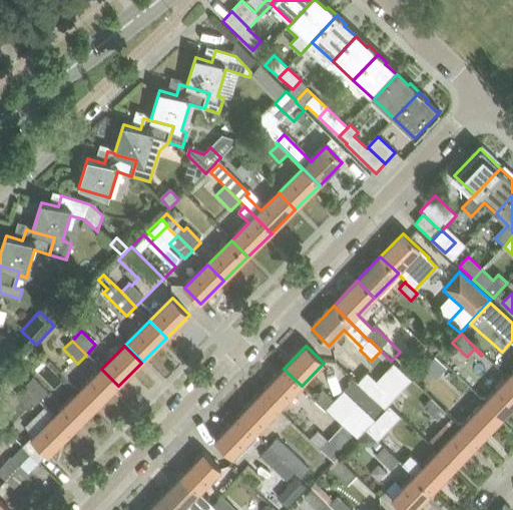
[(436,358),(425,369),(436,380),(447,369),(444,366),(437,359),(436,358)]
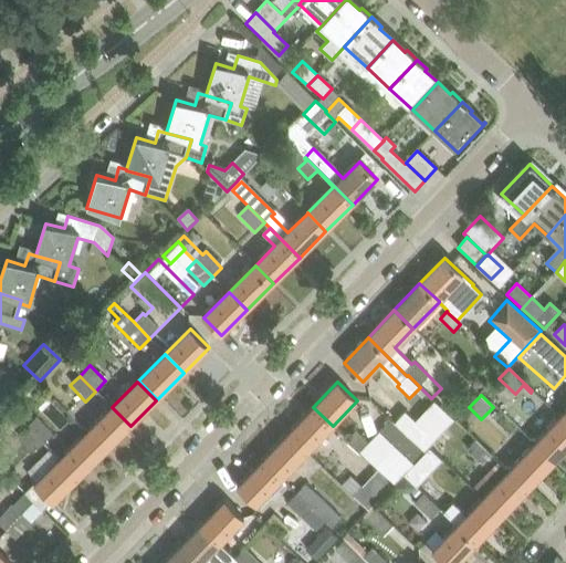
[(130,426),(112,407),(85,434),(104,452),(130,426)]
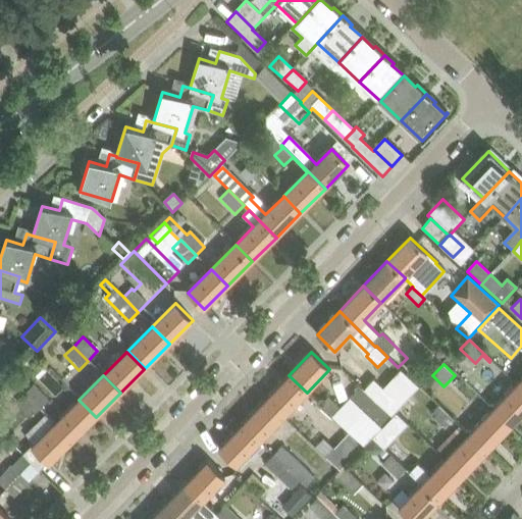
[(307,393),(289,375),(265,401),(283,418),(307,393)]
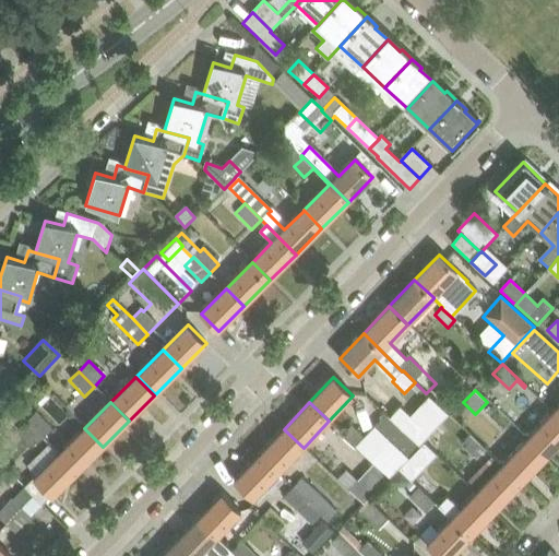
[(401,409),(390,420),(419,449),(425,444),(423,441),(450,414),(441,405),(419,427),(401,409)]
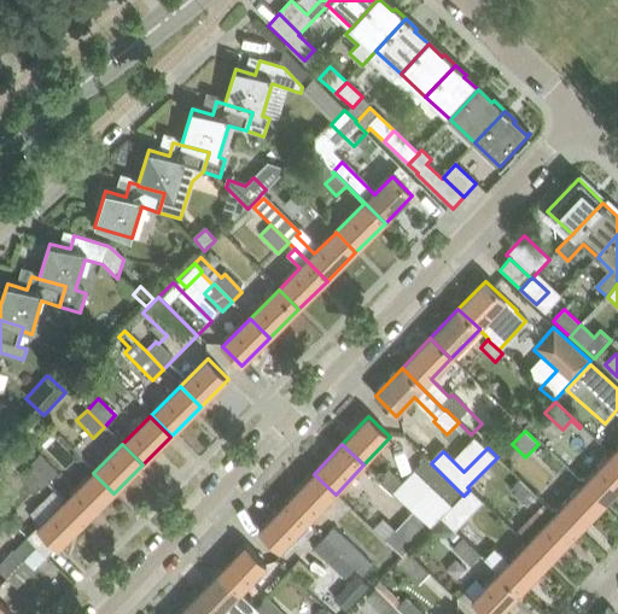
[(604,506),(605,503),(617,490),(617,461),(611,456),(583,485),(604,506)]
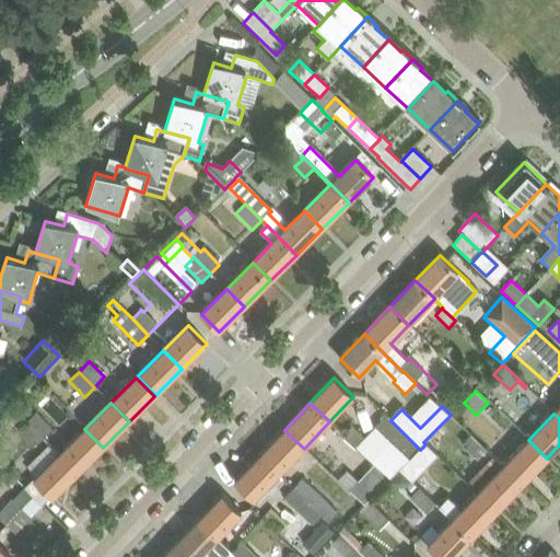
[(28,422),(44,440),(53,432),(36,415),(28,422)]
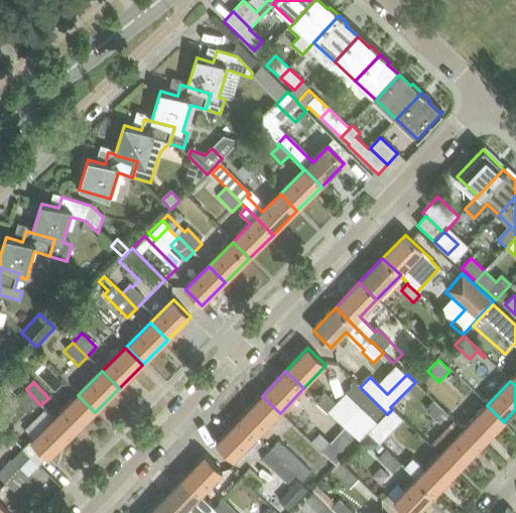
[(368,434),(387,414),(360,387),(356,383),(336,403),(326,393),(317,401),(332,415),(345,428),(359,441),(367,433),(368,434)]
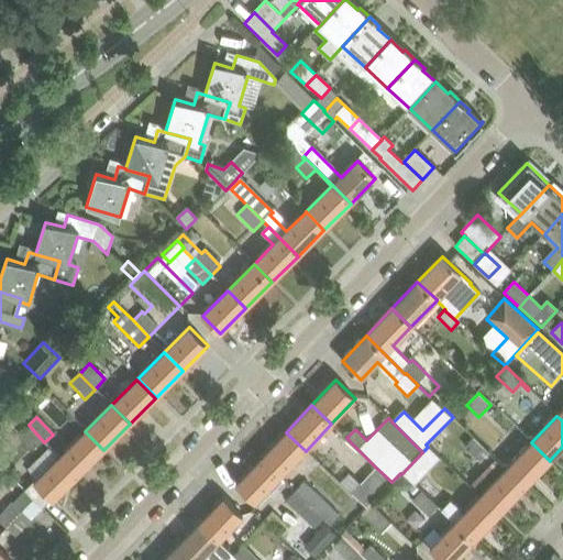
[(17,435),(34,453),(44,443),(26,426),(17,435)]
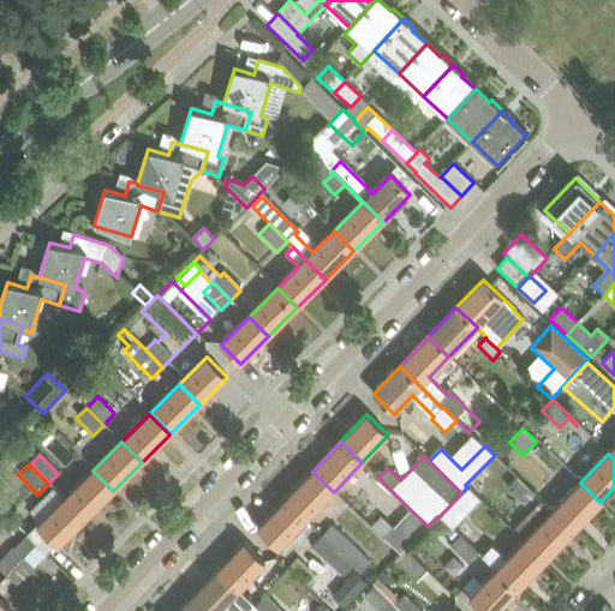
[(93,471),(91,472),(64,499),(84,520),(113,491),(93,471)]
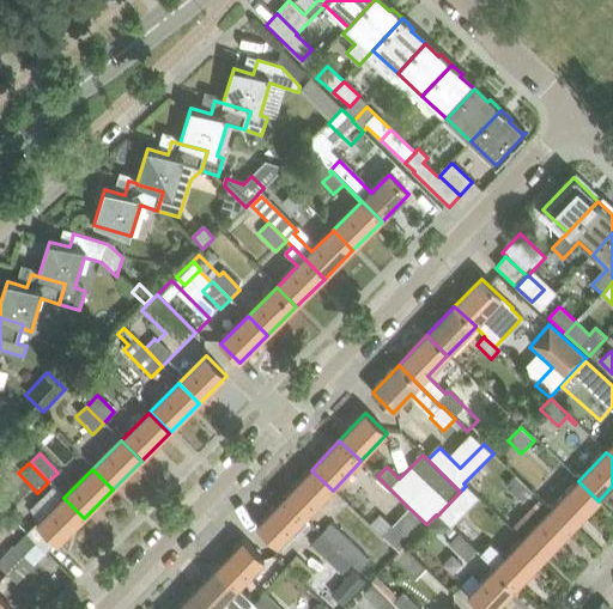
[(311,470),(284,499),(304,519),(333,491),(311,470)]
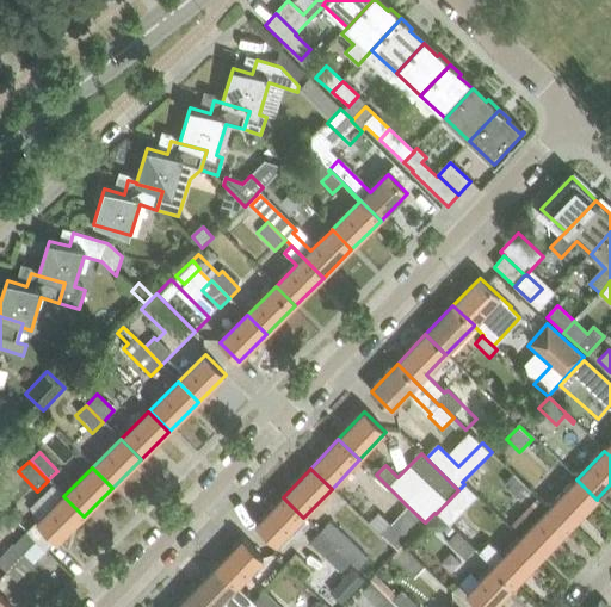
[(504,484),(524,502),(532,494),(512,475),(504,484)]
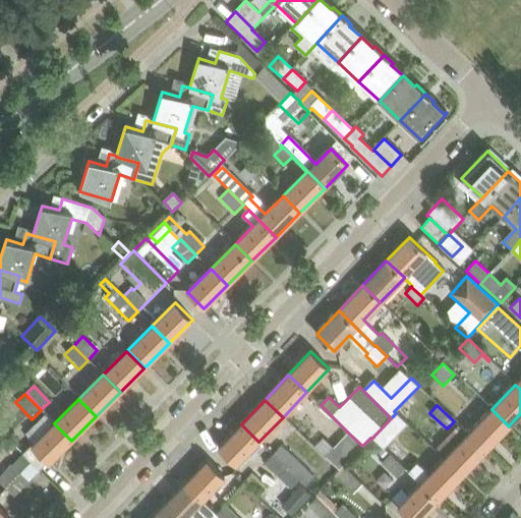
[(466,416),(458,424),(468,435),(485,451),(509,426),(491,409),(490,411),(475,425),(466,416)]
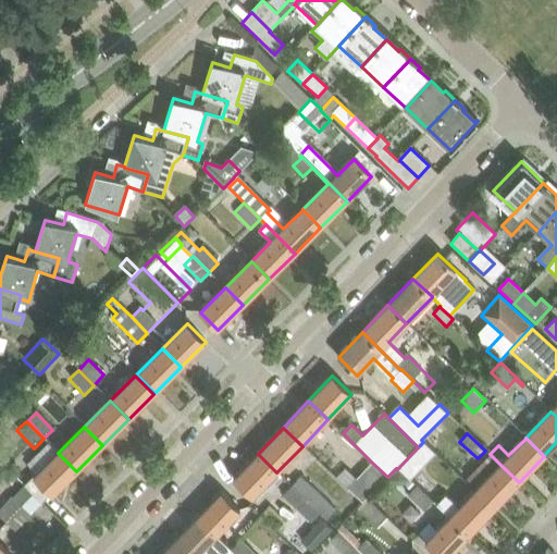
[(409,480),(435,454),(423,442),(418,447),(397,469),(409,480)]
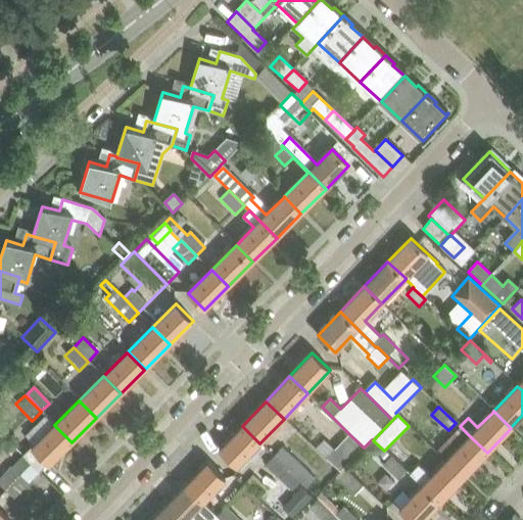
[(48,465),(49,465),(72,442),(54,425),(22,457),(39,473),(48,465)]
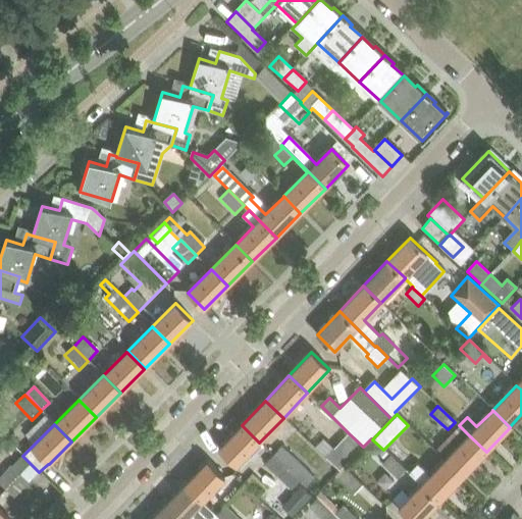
[(218,450),(237,467),(259,443),(242,425),(218,450)]
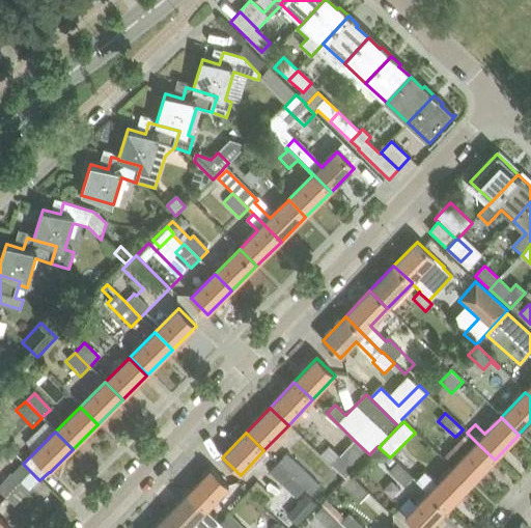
[(355,441),(331,467),(345,479),(348,476),(369,454),(355,441)]
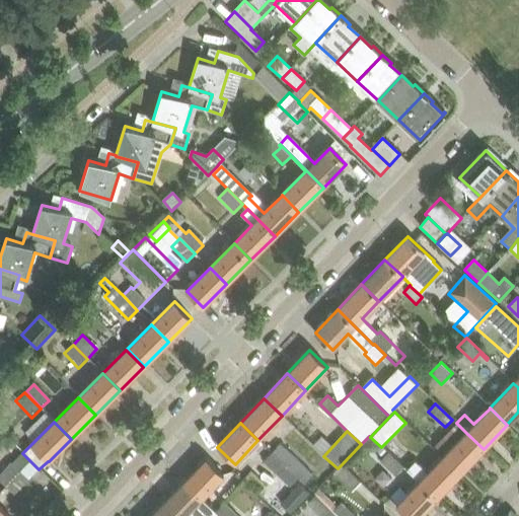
[(484,449),(466,433),(442,457),(460,473),(484,449)]
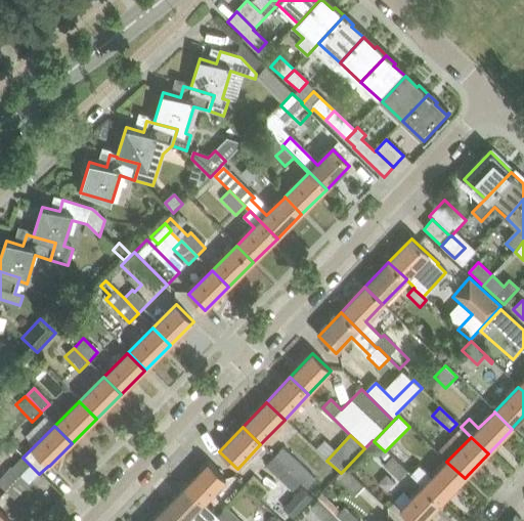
[(316,479),(282,449),(274,459),(300,482),(299,483),(307,489),(316,479)]
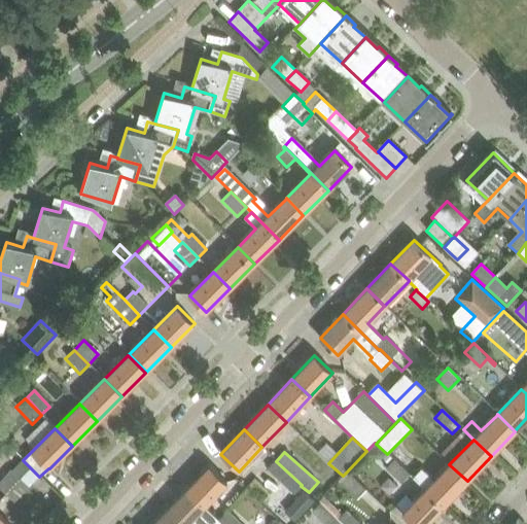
[(302,485),(276,461),(267,472),(293,495),(301,486),(302,485)]
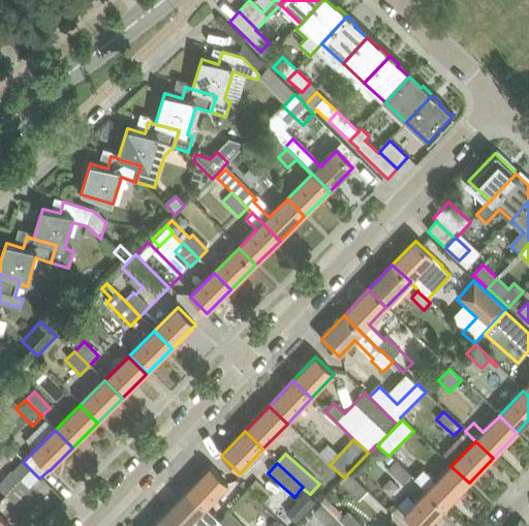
[(411,478),(398,463),(390,470),(404,487),(411,478)]
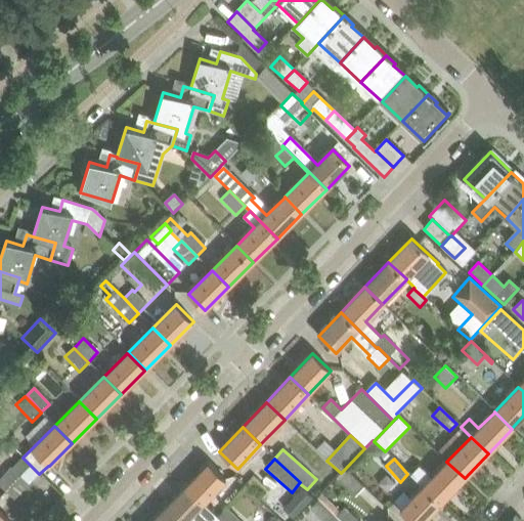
[(419,466),(409,475),(422,487),(440,504),(465,478),(446,462),(445,463),(431,478),(419,466)]
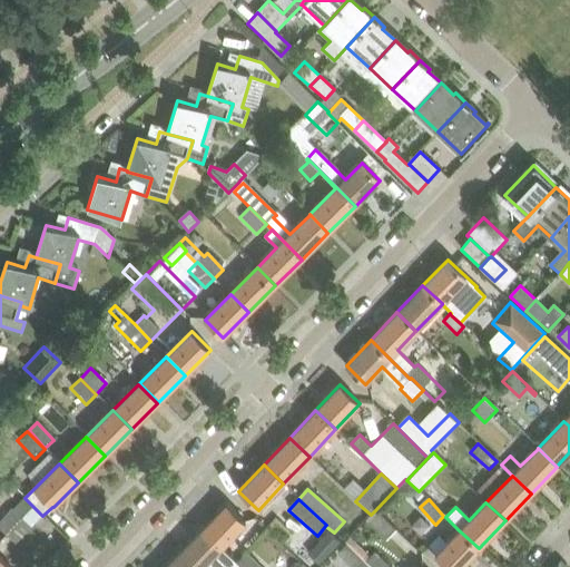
[(226,504),(202,529),(222,548),(246,522),(226,504)]
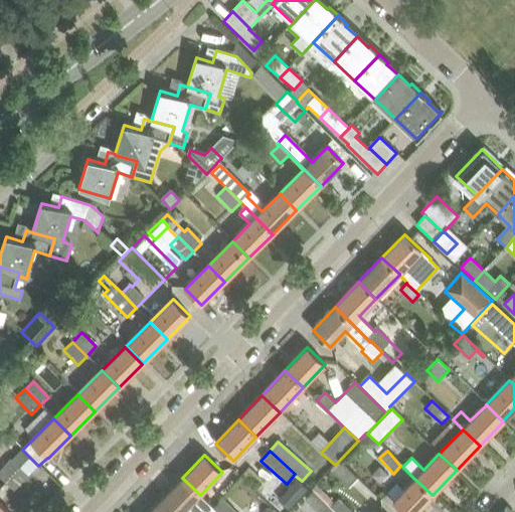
[(11,460),(0,470),(0,479),(5,484),(20,469),(11,460)]
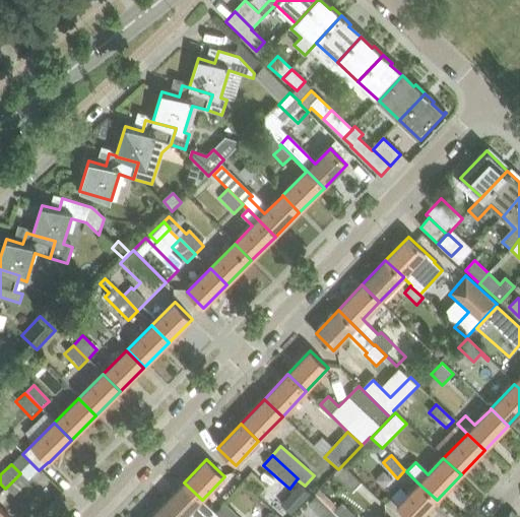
[(362,485),(341,466),(333,474),(353,493),(362,485)]
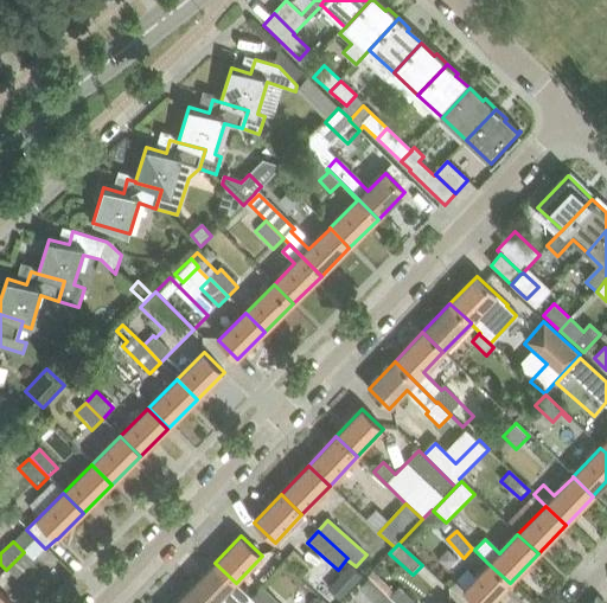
[(34,562),(24,552),(6,570),(17,579),(34,562)]
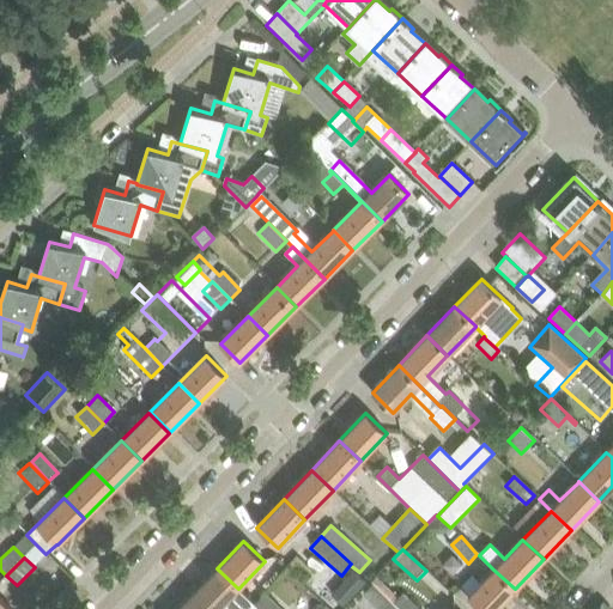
[(238,589),(217,568),(189,598),(200,608),(219,608),(229,600),(238,608),(258,608),(254,604),(238,589)]
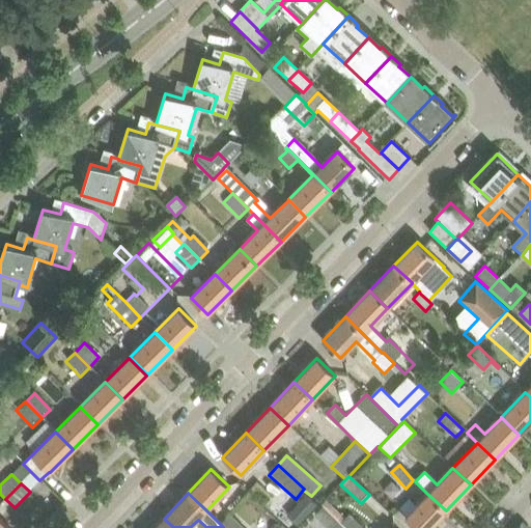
[(429,527),(446,510),(427,494),(406,518),(416,527),(429,527)]
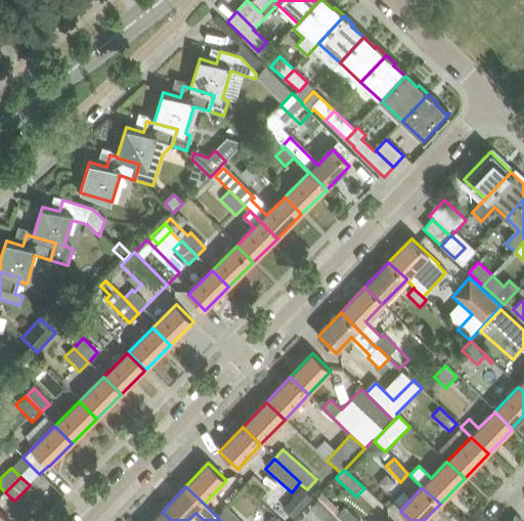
[(292,501),(302,511),(312,500),(301,490),(292,501)]
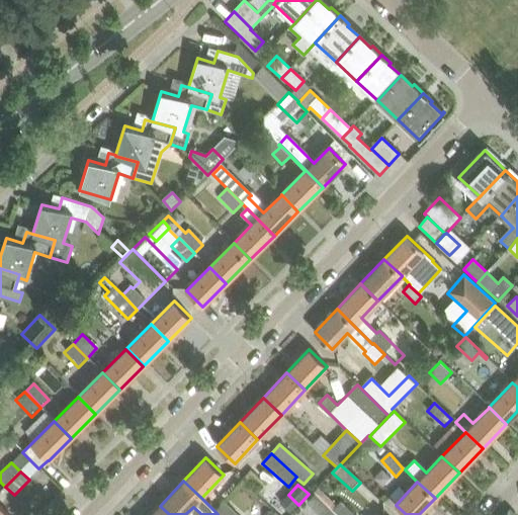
[(314,493),(316,495),(315,495),(335,514),(353,514),(341,503),(337,507),(318,489),(314,493)]
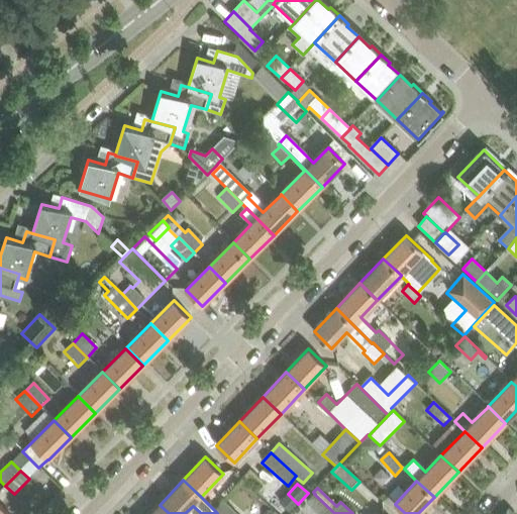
[(305,503),(317,513),(334,513),(314,494),(305,503)]
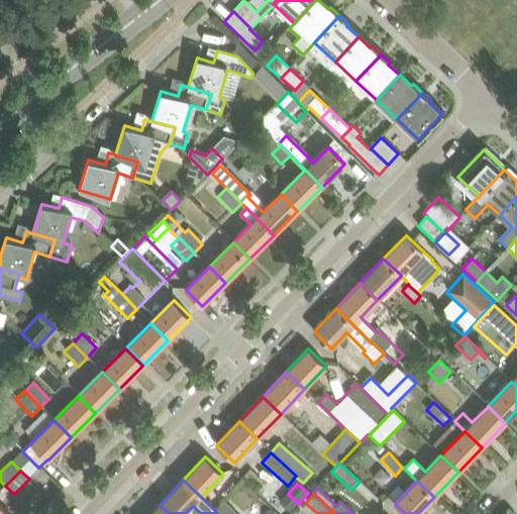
[(235,513),(223,502),(214,510),(217,513),(235,513)]
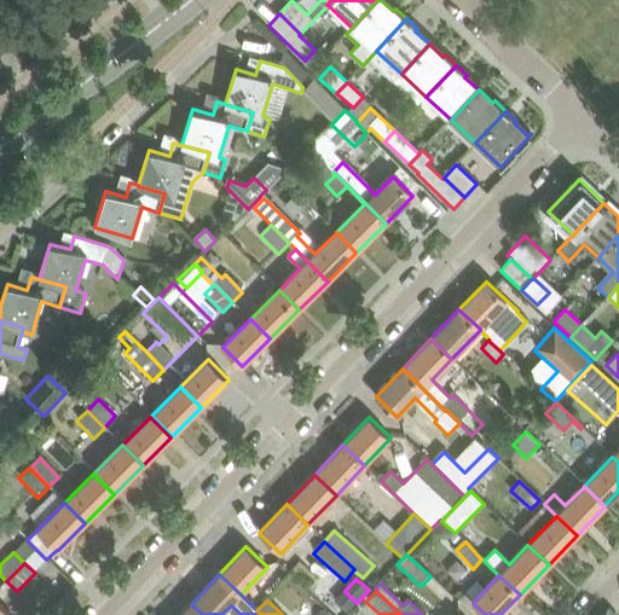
[(202,614),(191,604),(180,614),(202,614)]
